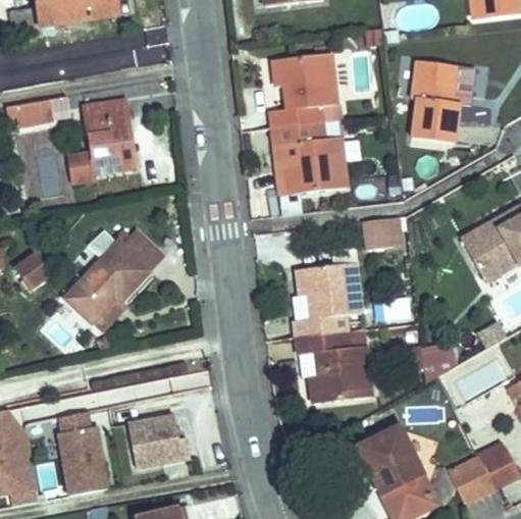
[(113,14),(111,0),(36,0),(37,6),(10,10),(13,36),(41,32),(40,26),(113,14)]
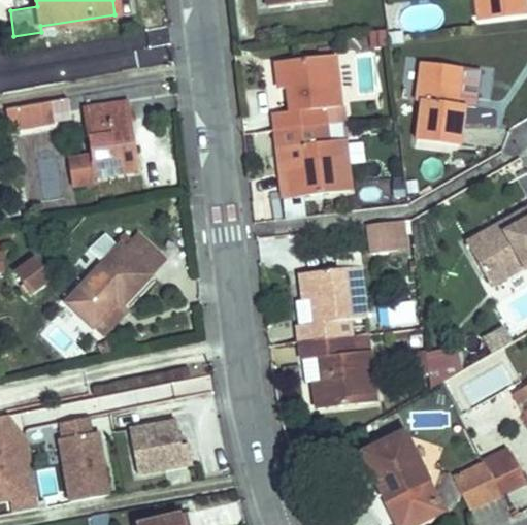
[(474,0),(476,17),(524,11),(522,0),(474,0)]
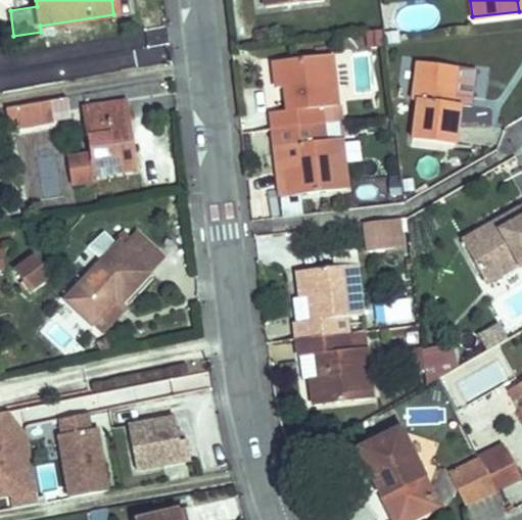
[(402,4),(404,28),(436,26),(434,2),(402,4)]
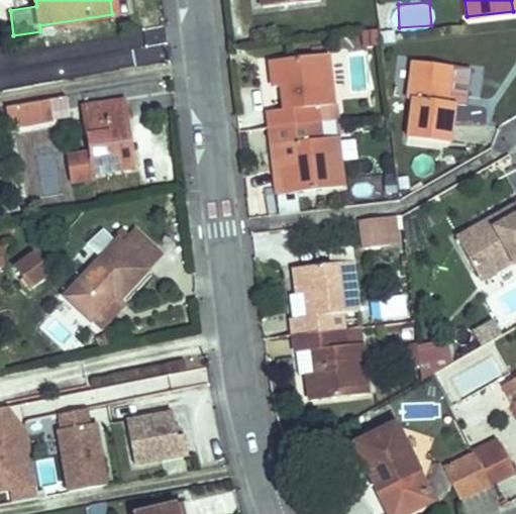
[(377,38),(375,28),(359,29),(360,40),(377,38)]
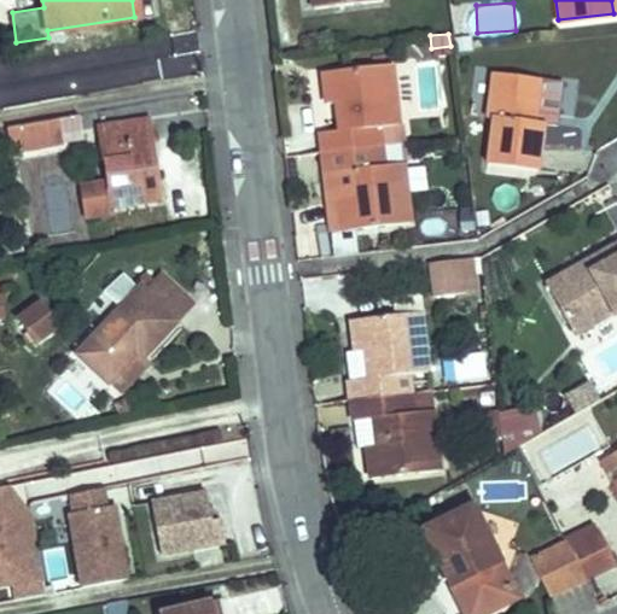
[(318,130),(320,151),(380,144),(378,123),(397,122),(390,62),(320,70),(324,101),(335,100),(341,99),(344,127),(338,128),(318,130)]
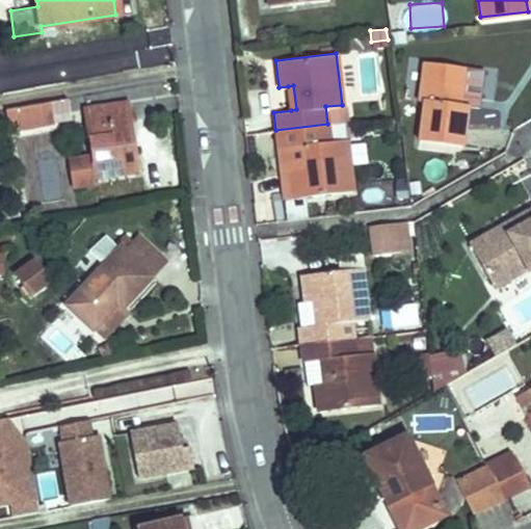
[(459,105),(465,67),(423,60),(418,99),(423,100),(418,139),(461,144),(467,106),(459,105)]
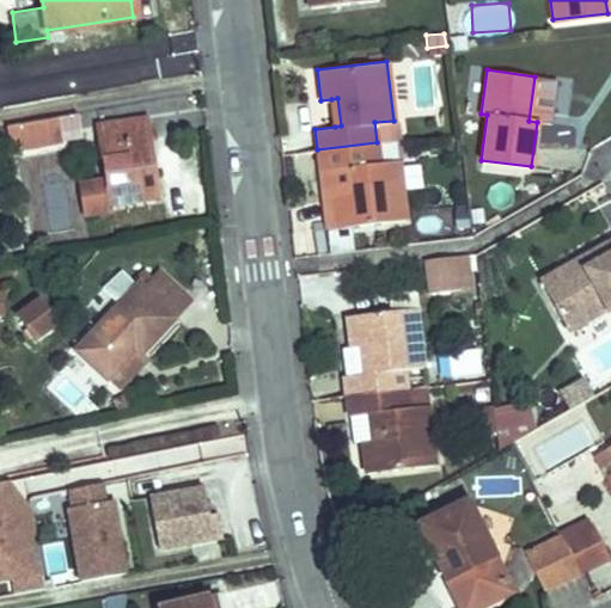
[(537,122),(543,78),(535,77),(529,121),(537,122)]
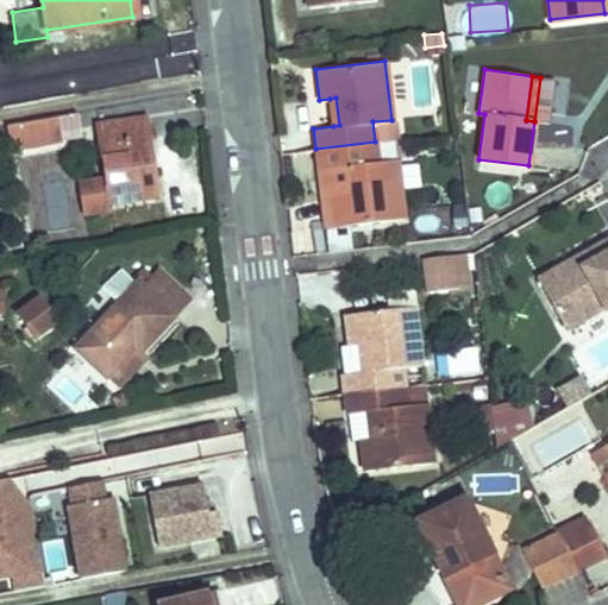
[(54,114),(18,120),(22,145),(58,138),(54,114)]
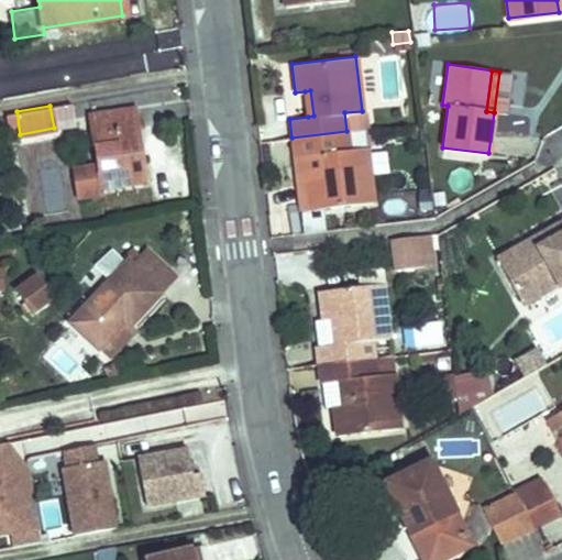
[(133,107),(89,113),(100,186),(144,179),(133,107)]
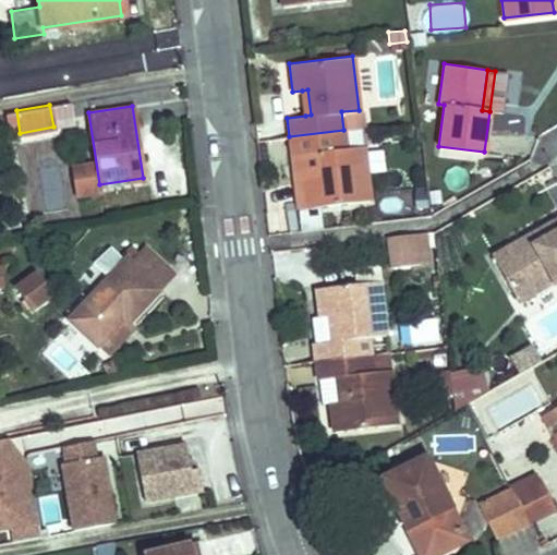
[(7,123),(17,121),(16,110),(4,112),(7,123)]
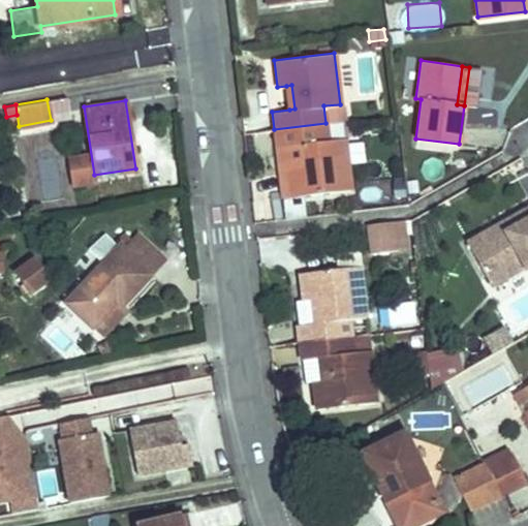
[(325,123),(328,140),(344,137),(342,121),(325,123)]
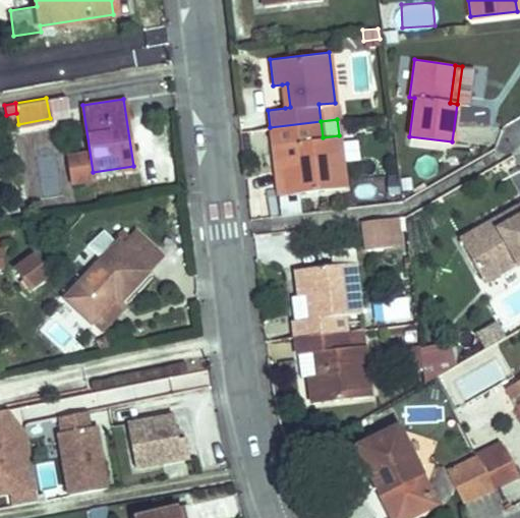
[(321,121),(270,127),(274,161),(283,168),(286,193),(345,186),(339,135),(323,137),(321,121)]
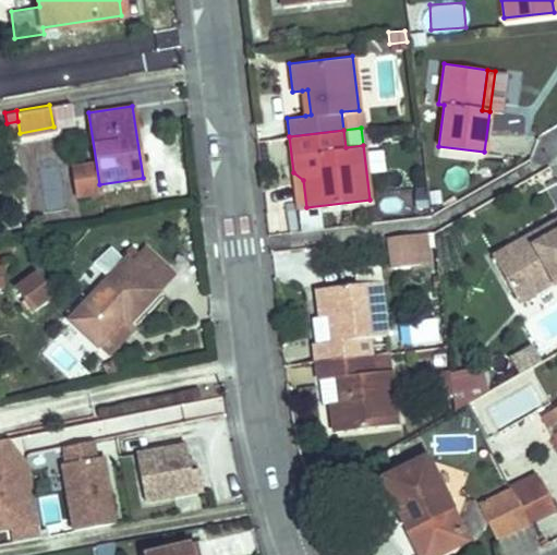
[(45,139),(21,146),(25,161),(49,153),(45,139)]
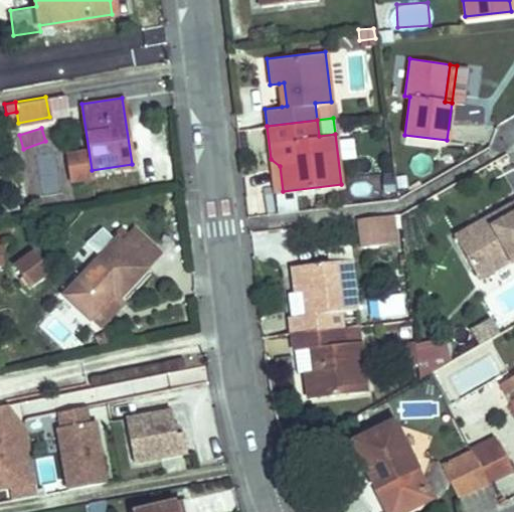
[(89,150),(66,154),(69,178),(92,175),(89,150)]
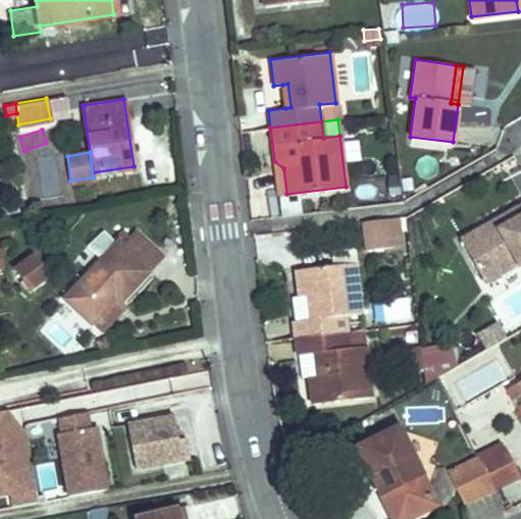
[(299,197),(299,192),(287,194),(283,168),(274,161),(278,200),(299,197)]
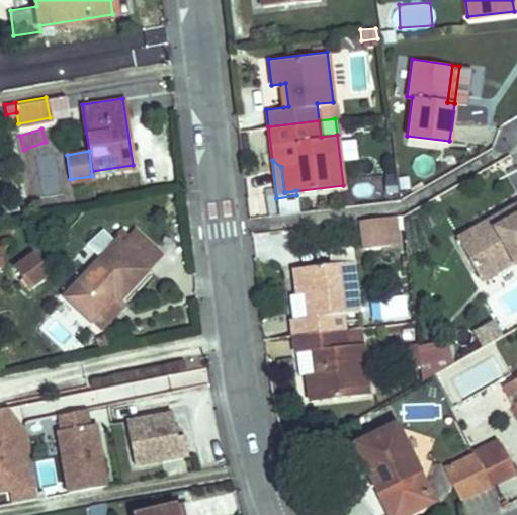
[(296,195),(276,198),(278,212),(298,210),(296,195)]
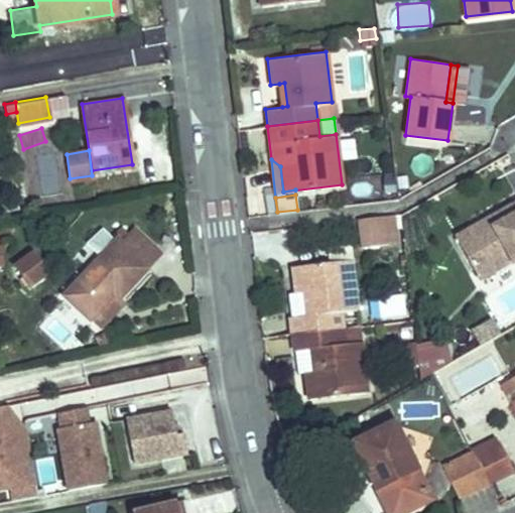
[(514,200),(488,215),(492,223),(514,210),(514,200)]
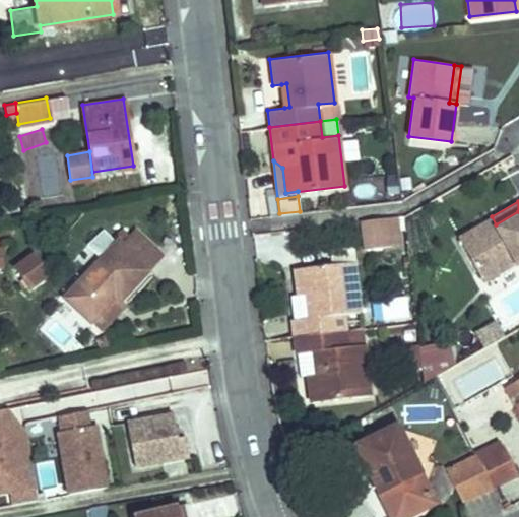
[(492,216),(457,236),(482,279),(514,261),(515,263),(518,260),(518,211),(496,224),(492,216)]
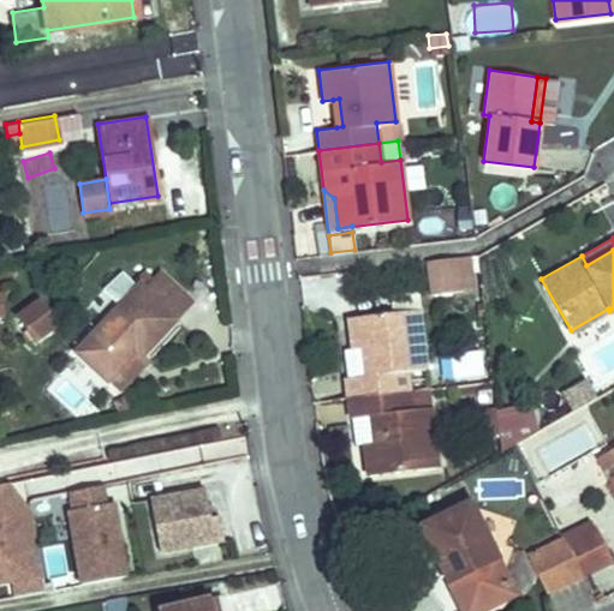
[(459,256),(463,288),(472,287),(469,255),(459,256)]
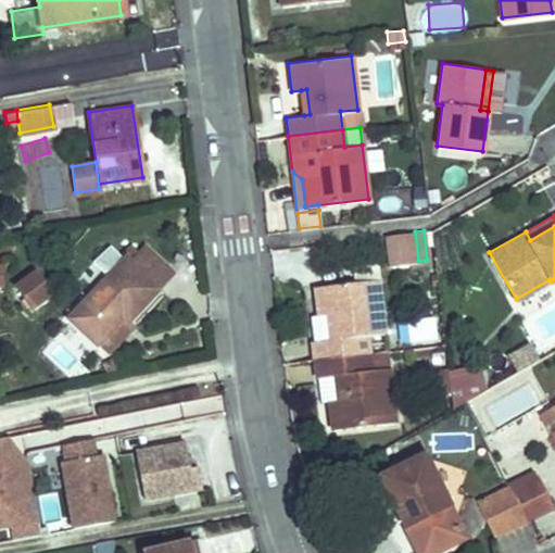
[(418,261),(415,231),(385,235),(388,264),(418,261)]
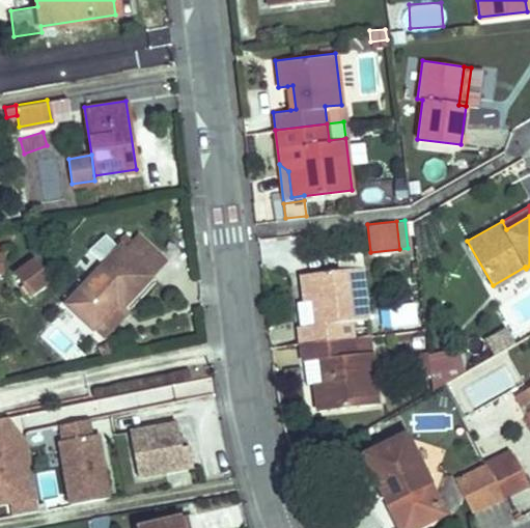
[(102,262),(65,302),(103,336),(127,310),(121,305),(150,273),(147,271),(161,256),(137,233),(124,248),(119,244),(102,262)]
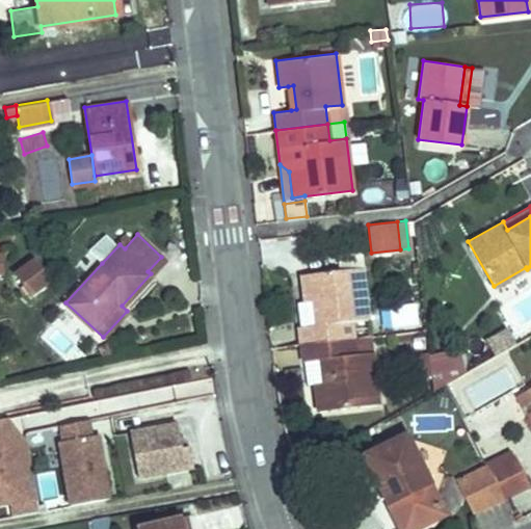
[(102,263),(117,246),(104,234),(87,248),(102,263)]
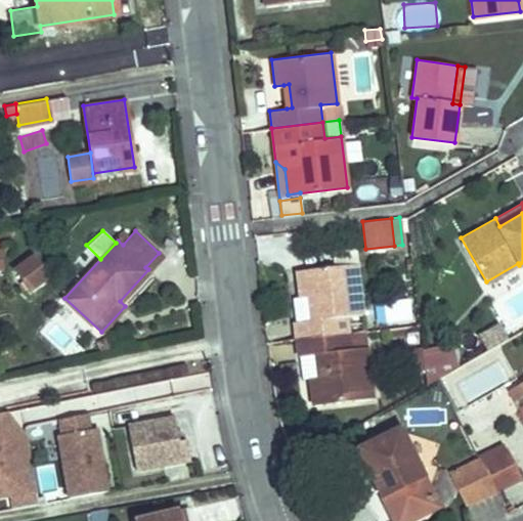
[(333,265),(355,262),(354,248),(332,251),(333,265)]
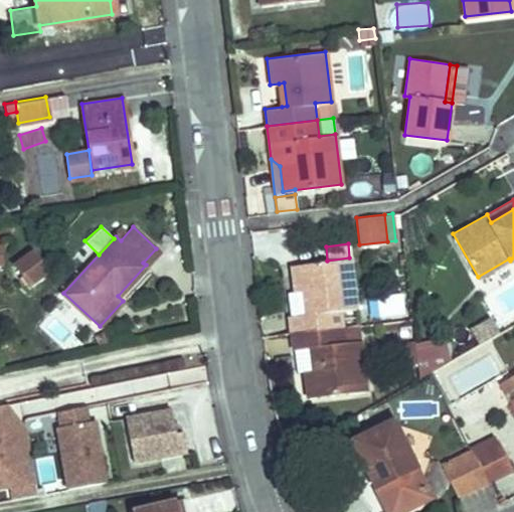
[(159,251),(156,248),(143,263),(146,265),(159,251)]
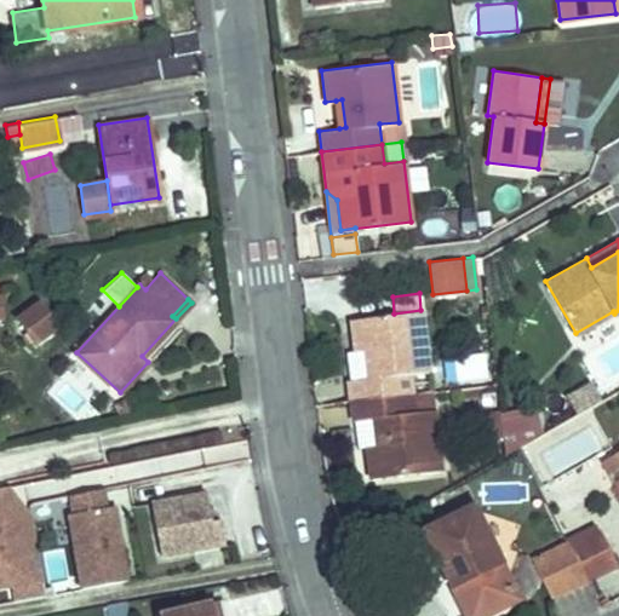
[(40,300),(30,306),(34,311),(22,321),(35,340),(57,323),(40,300)]
